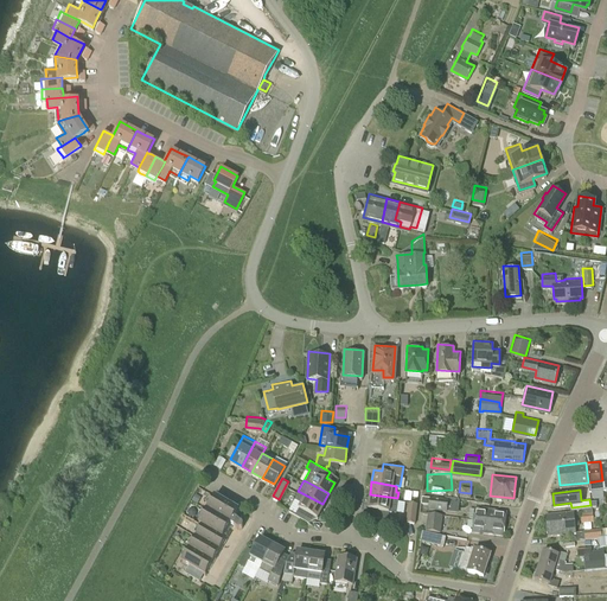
[(308,519),(312,512),(317,515),(323,504),(298,491),(295,496),(302,499),(299,505),(295,512),(308,519)]
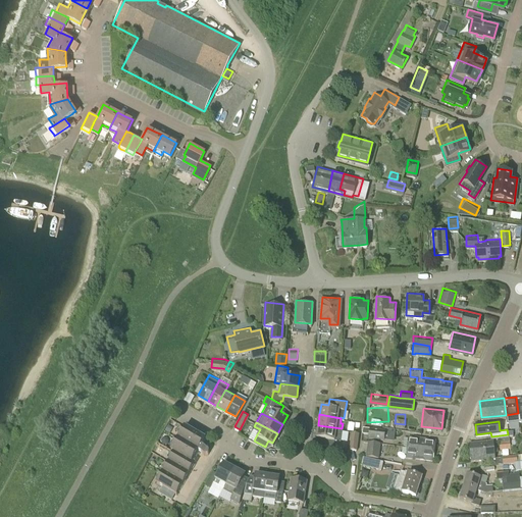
[(208,447),(207,447),(202,443),(205,436),(185,424),(177,435),(171,447),(174,449),(192,459),(199,448),(204,452),(205,452),(206,452),(208,451),(209,450),(209,448),(208,447)]
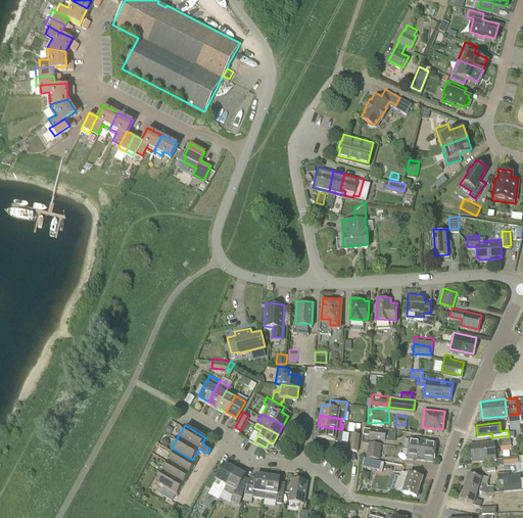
[(369,436),(385,438),(386,428),(364,425),(363,431),(369,432),(369,436)]
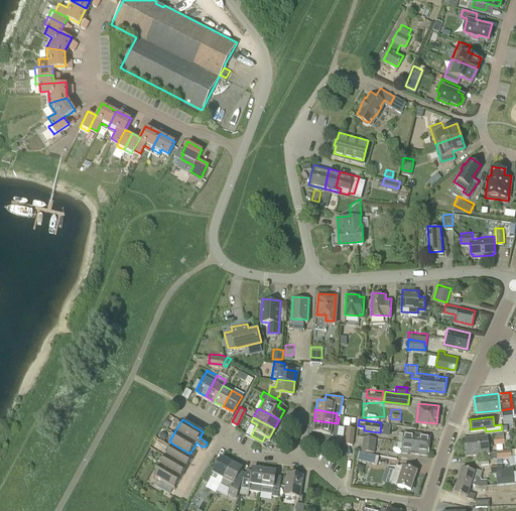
[(317,436),(330,438),(331,432),(337,433),(338,423),(314,420),(312,430),(318,431),(317,436)]
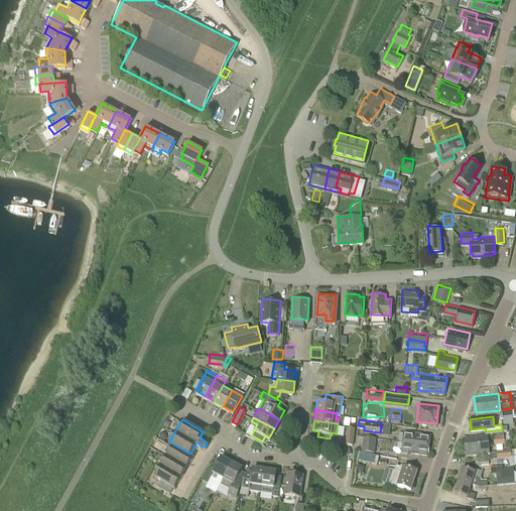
[(353,442),(354,425),(348,424),(346,441),(353,442)]
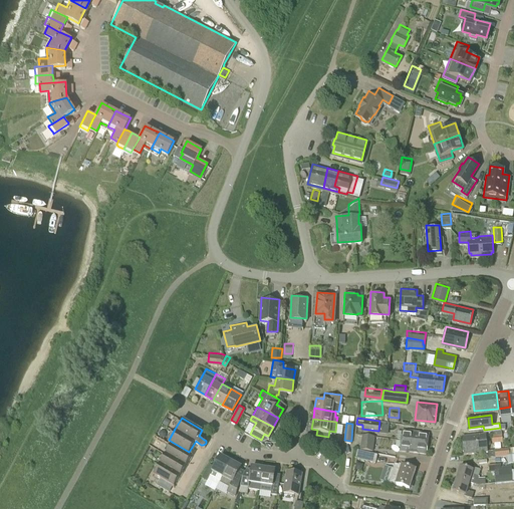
[(401,437),(428,441),(429,430),(402,427),(401,437)]
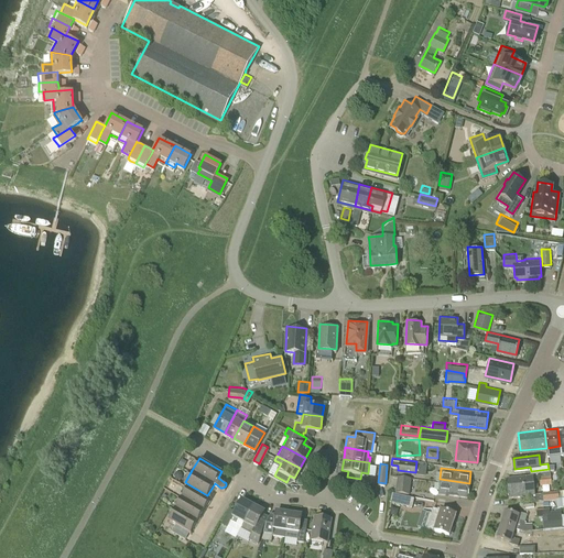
[(540,482),(551,480),(550,471),(557,470),(557,469),(539,470),(540,482)]
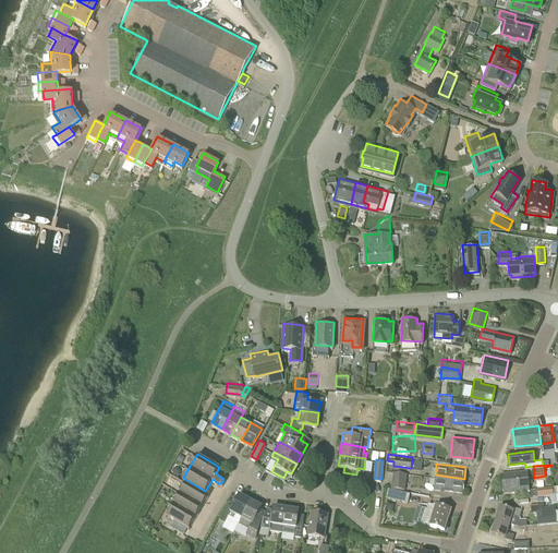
[(502,491),(530,488),(528,468),(500,471),(502,491)]
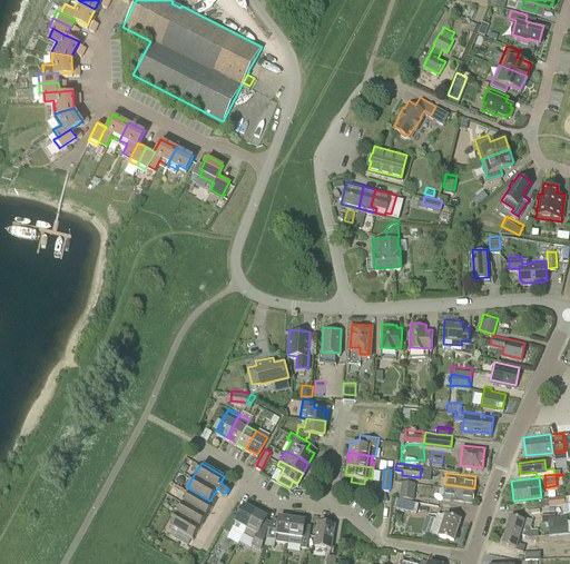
[(401,478),(399,494),(413,496),(415,480),(401,478)]
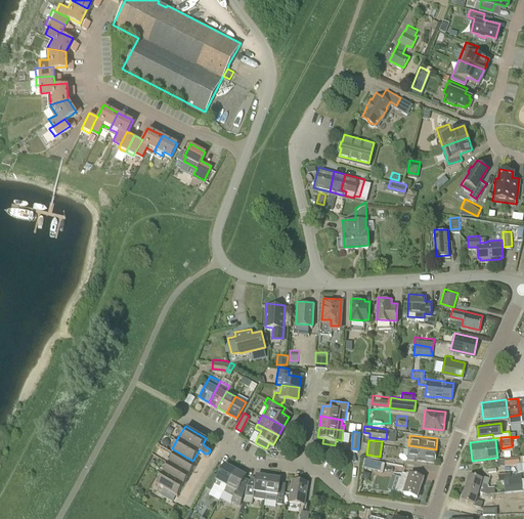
[(155,450),(162,455),(166,447),(159,443),(155,450)]
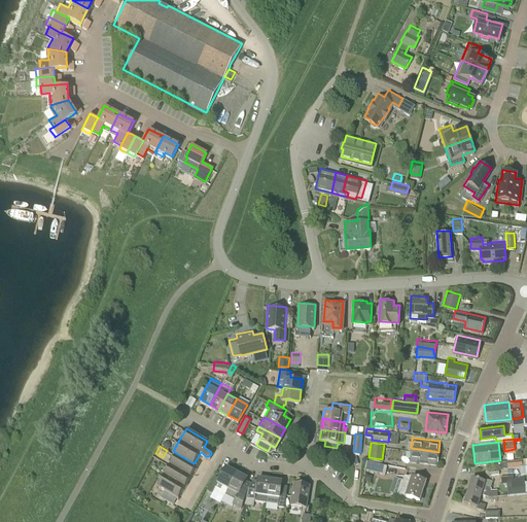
[(438,452),(411,448),(410,459),(437,462),(438,452)]
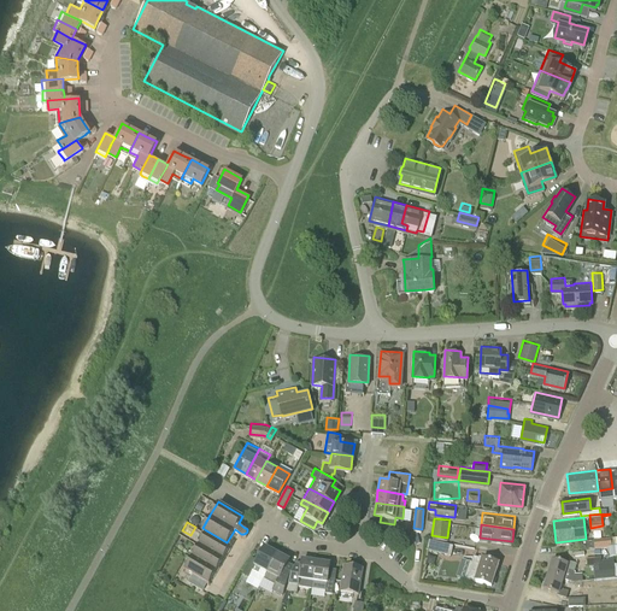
[(199,542),(223,557),(230,545),(227,542),(206,530),(199,542)]
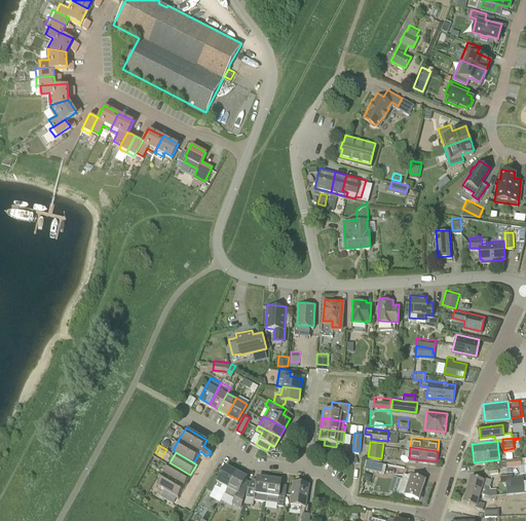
[(520,455),(505,456),(506,464),(518,463),(521,462),(520,455)]
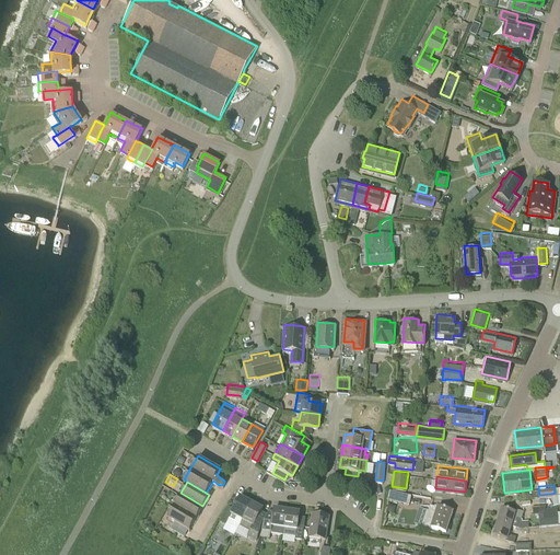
[(411,493),(389,487),(387,496),(409,501),(411,493)]
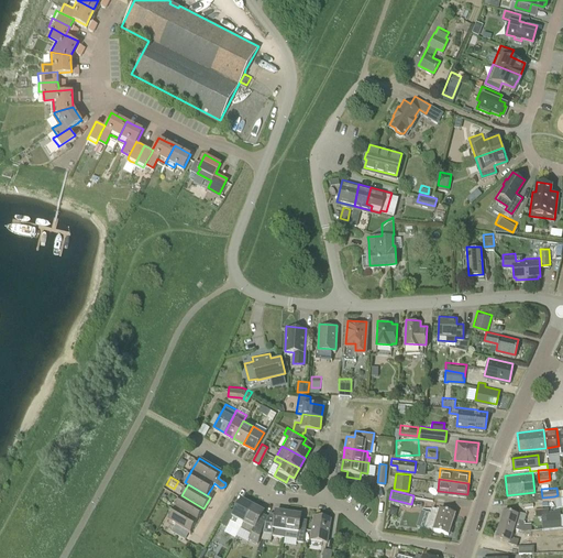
[(175,506),(197,520),(203,509),(181,495),(175,506)]
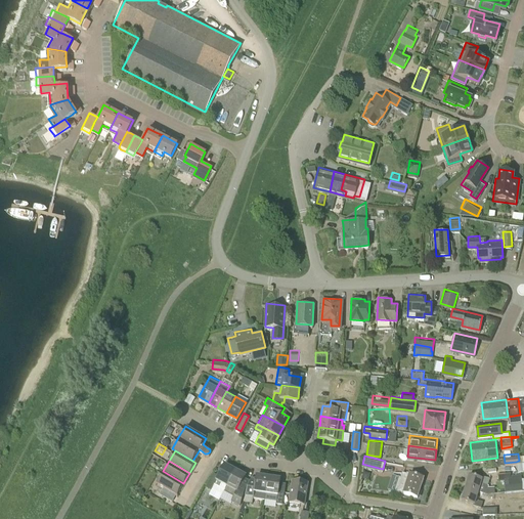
[(224,462),(218,473),(213,470),(205,484),(211,487),(212,485),(222,491),(223,488),(226,483),(235,467),(224,462)]
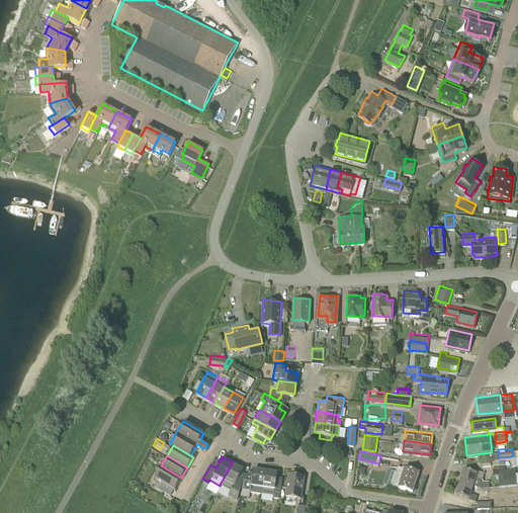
[(243,467),(233,461),(221,483),(231,488),(228,493),(237,498),(242,482),(244,479),(239,476),(243,467)]
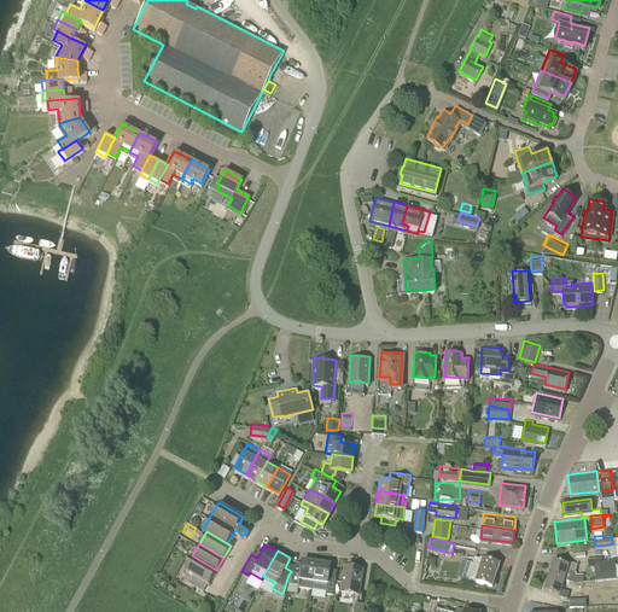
[(493,583),(499,561),(474,553),(466,577),(471,578),(471,577),(493,583)]
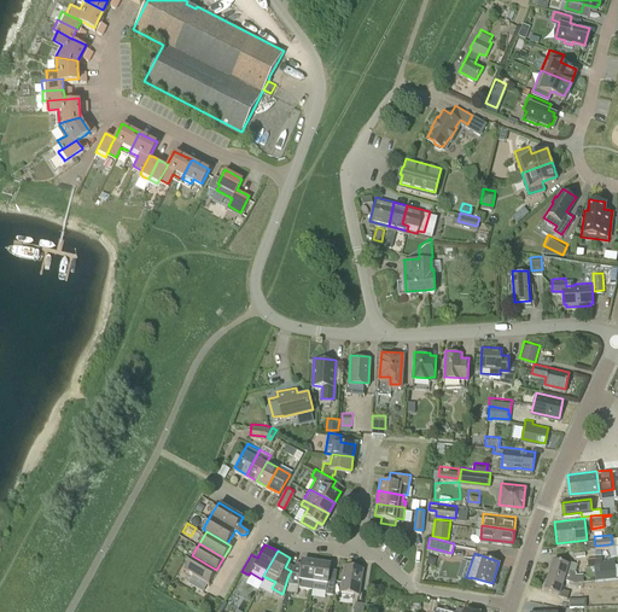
[(216,570),(192,555),(185,567),(192,572),(197,575),(209,582),(216,570)]
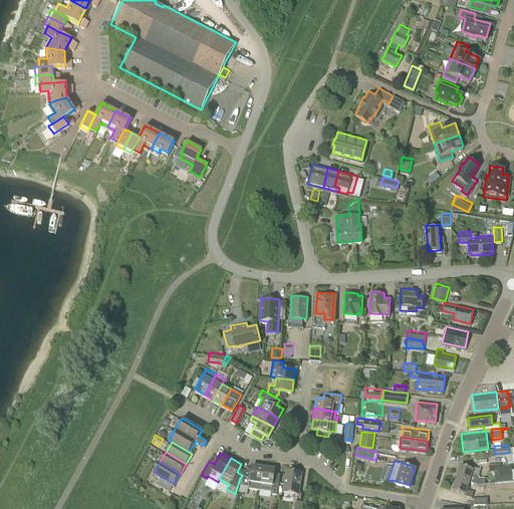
[(259,487),(263,465),(252,463),(251,469),(245,468),(240,483),(259,487)]
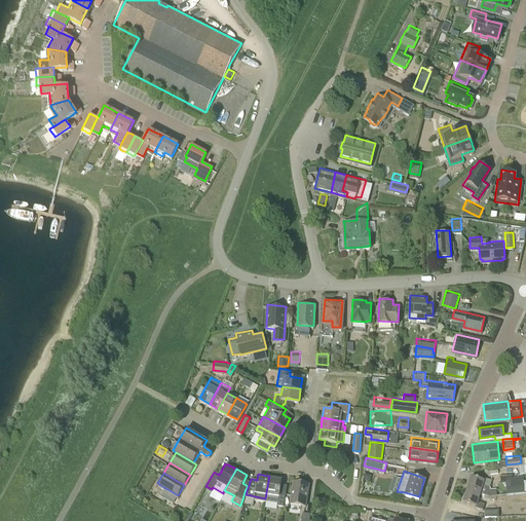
[(466,486),(480,490),(483,482),(489,484),(491,477),(484,475),(483,477),(471,474),(466,486)]
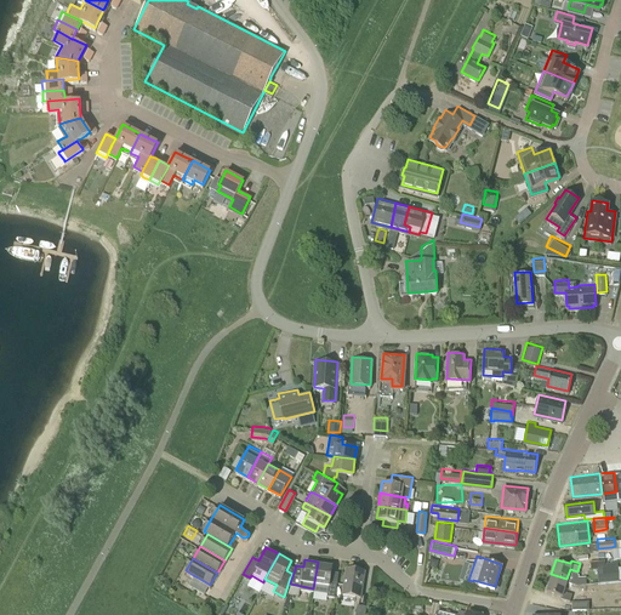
[(616,559),(603,561),(603,563),(605,578),(619,576),(616,559)]
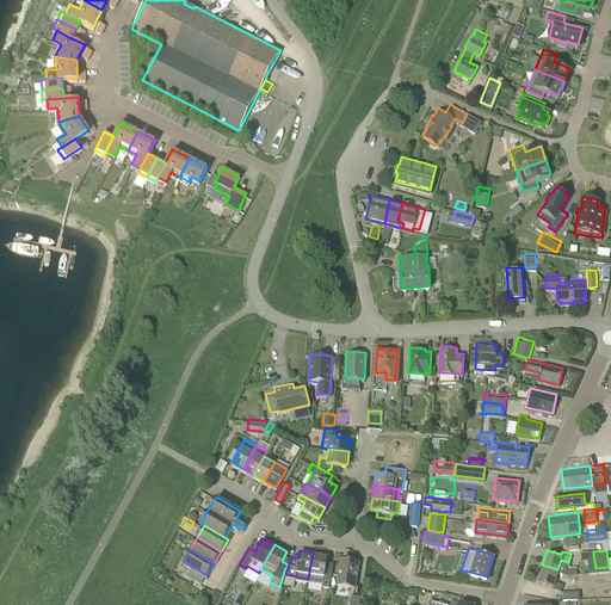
[(327,555),(313,553),(308,579),(322,580),(321,584),(329,585),(332,568),(325,567),(327,555)]
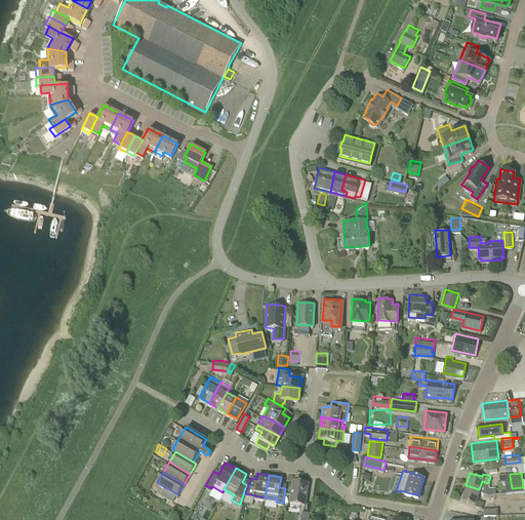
[(305,503),(308,481),(292,479),(289,501),(305,503)]
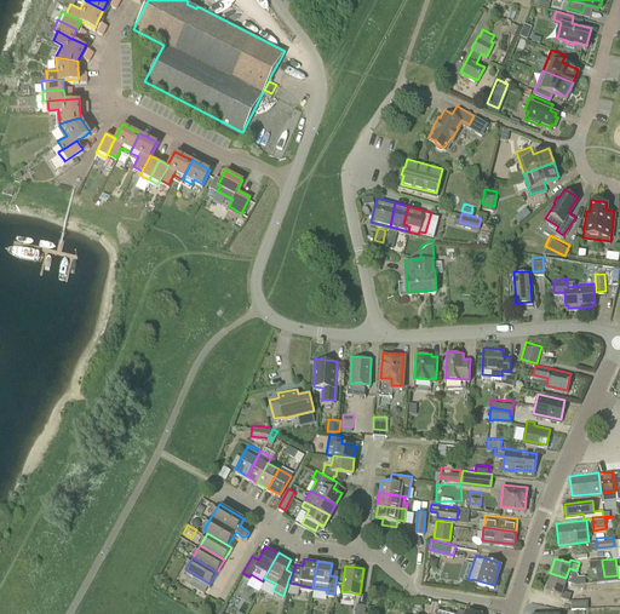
[(566,578),(550,573),(545,589),(560,594),(560,595),(569,597),(572,590),(563,587),(566,578)]
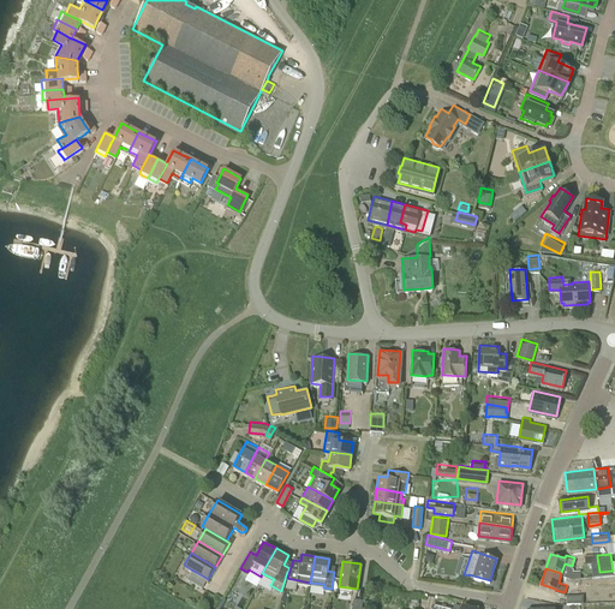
[(418,603),(419,593),(396,590),(395,599),(418,603)]
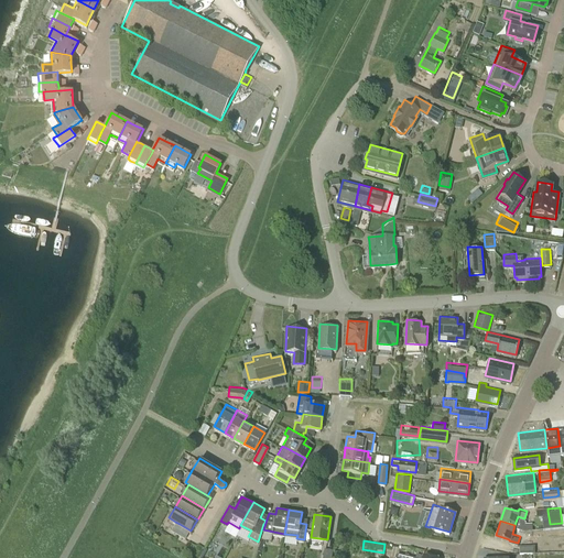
[(331,557),(333,547),(324,546),(322,557),(331,557)]
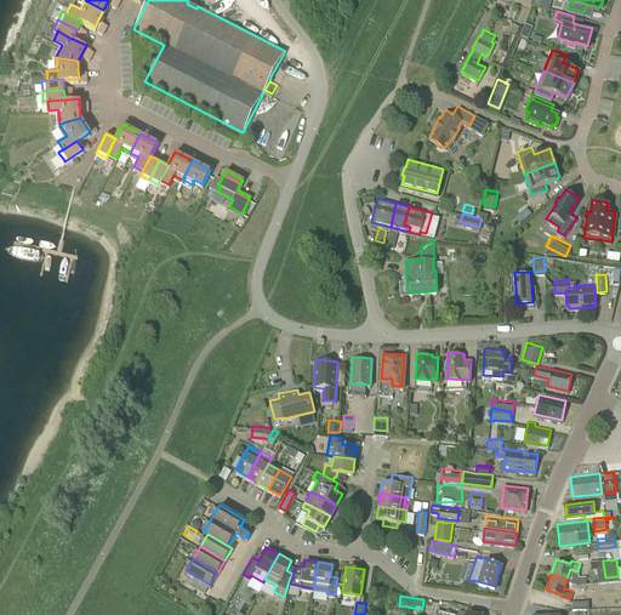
[(368,614),(379,614),(381,604),(369,603),(368,614)]
